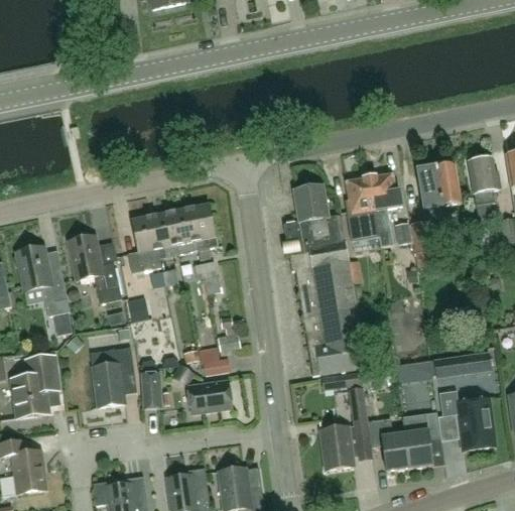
[(188,0),(150,0),(152,8),(188,0)]
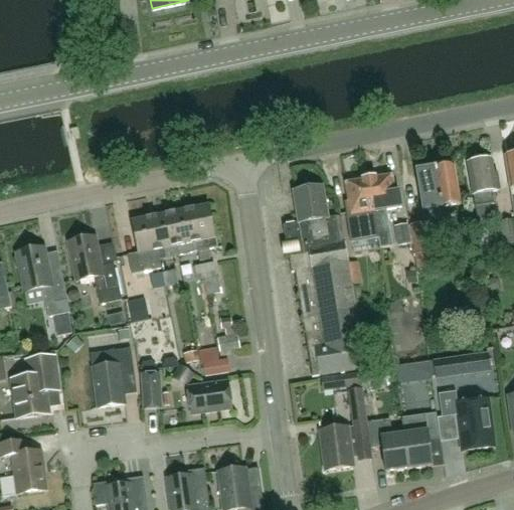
[(76,125),(69,127),(70,132),(71,136),(75,135),(78,134),(76,125)]
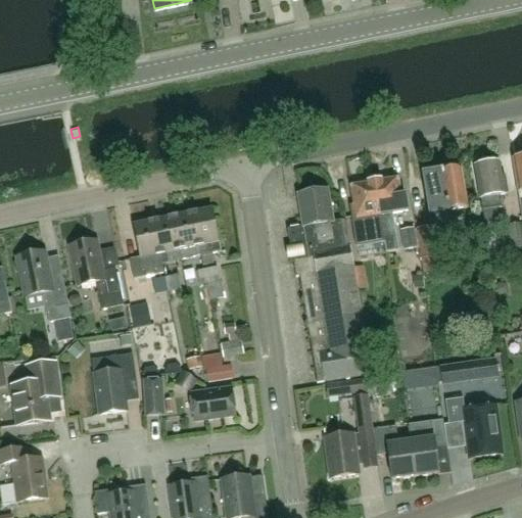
[(521,154),(513,156),(518,187),(517,187),(521,216),(521,154)]
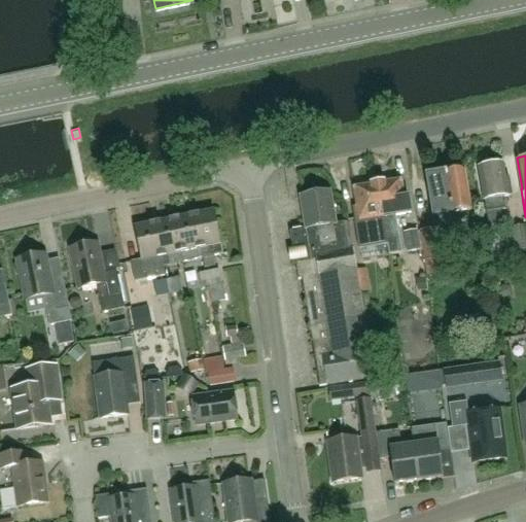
[(513,193),(510,174),(505,174),(502,160),(479,164),(484,197),(489,223),(503,220),(501,207),(505,207),(503,194),(513,193)]
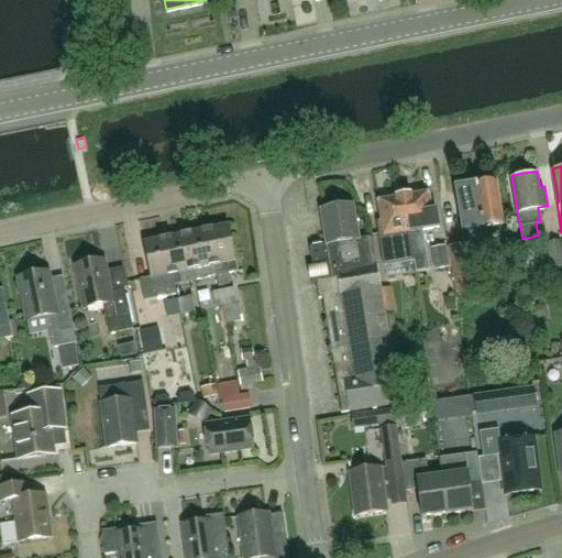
[(492,173),(476,176),(476,181),(455,185),(463,228),(503,221),(495,177),(493,178),(492,173)]
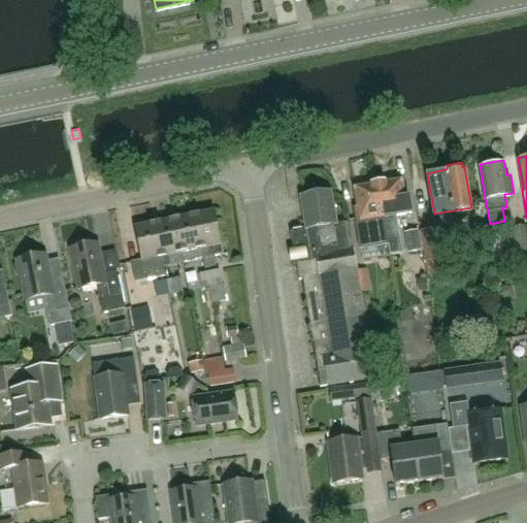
[(402,177),(377,182),(383,215),(389,254),(401,252),(394,213),(412,209),(408,193),(404,194),(402,177)]
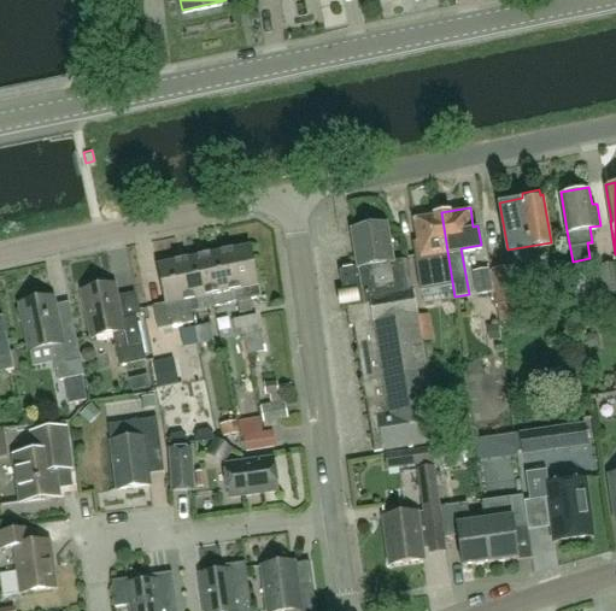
[(429,253),(447,251),(441,212),(414,217),(417,238),(414,239),(416,254),(415,256),(420,287),(434,285),(429,253)]
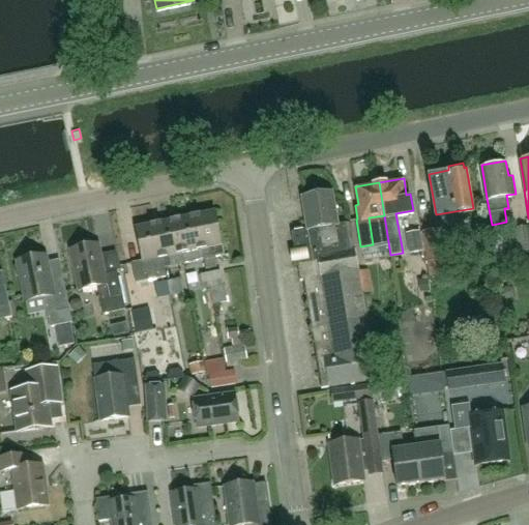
[(331,190),(302,194),(307,226),(336,222),(331,190)]
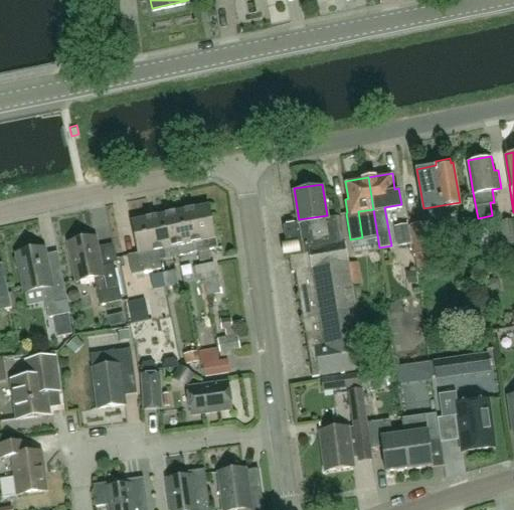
[(207,202),(188,206),(197,248),(199,258),(209,256),(207,246),(216,244),(207,202)]
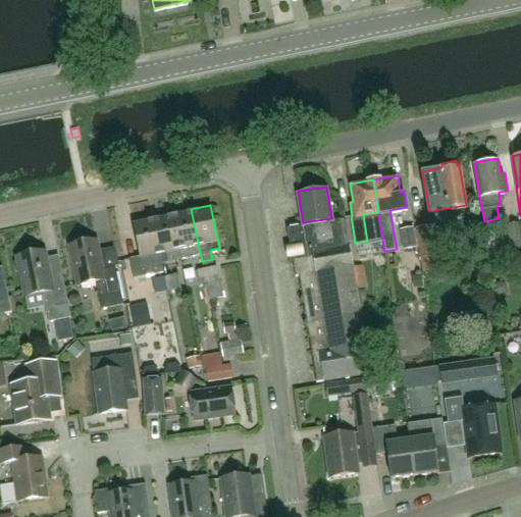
[(200,252),(191,209),(170,213),(178,248),(180,256),(200,252)]
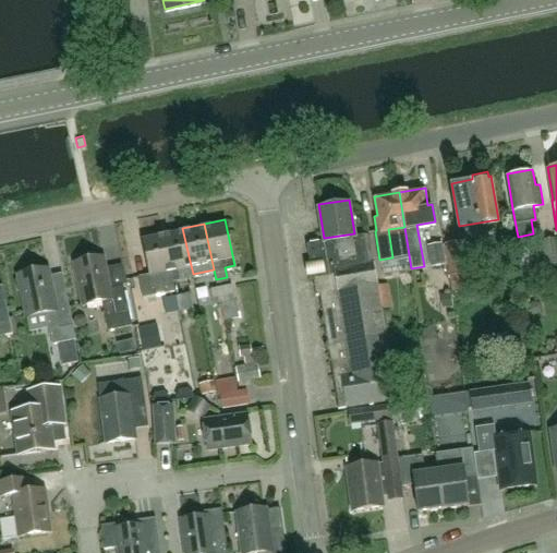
[(191,265),(182,228),(162,232),(172,278),(178,276),(177,267),(191,265)]
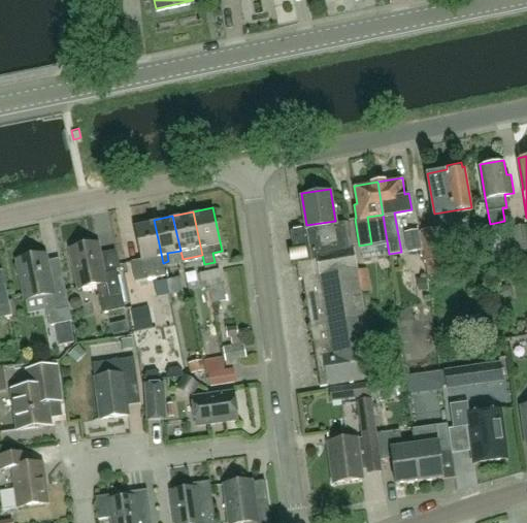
[(301,275),(319,384),(373,374),(356,268),(357,268),(349,219),(335,221),(306,225),(290,227),(298,276),(301,275)]
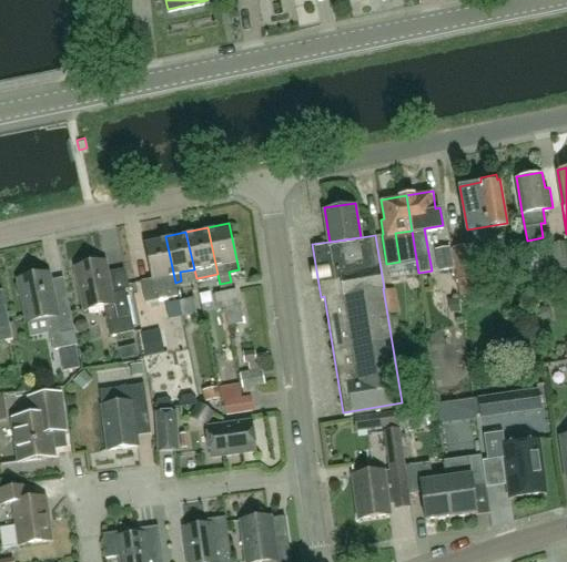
[(178,294),(175,283),(165,236),(143,241),(151,276),(140,278),(144,300),(178,294)]
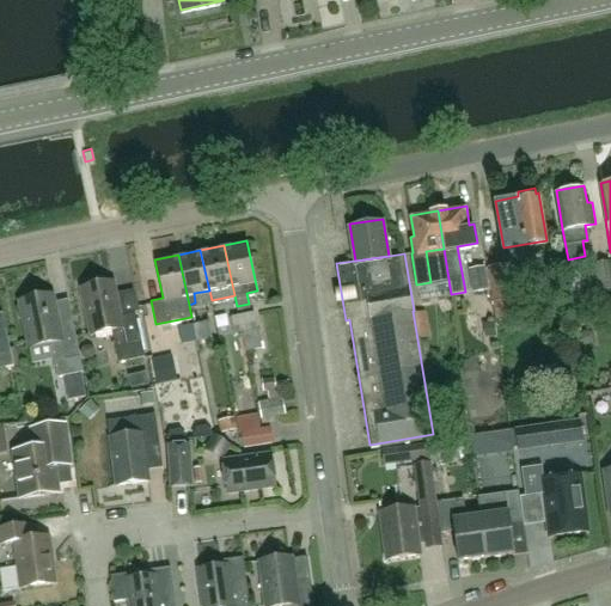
[(592,259),(597,291),(610,287),(610,262),(610,256),(592,259)]
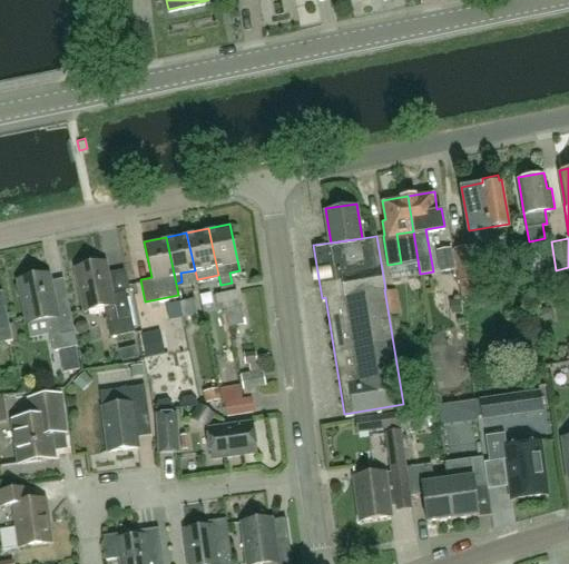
[(467,241),(450,245),(454,266),(457,277),(473,274),(467,241)]
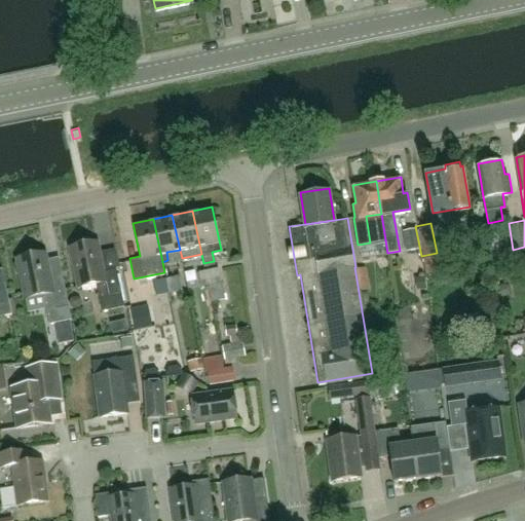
[(419,246),(415,226),(415,225),(402,227),(405,248),(419,246)]
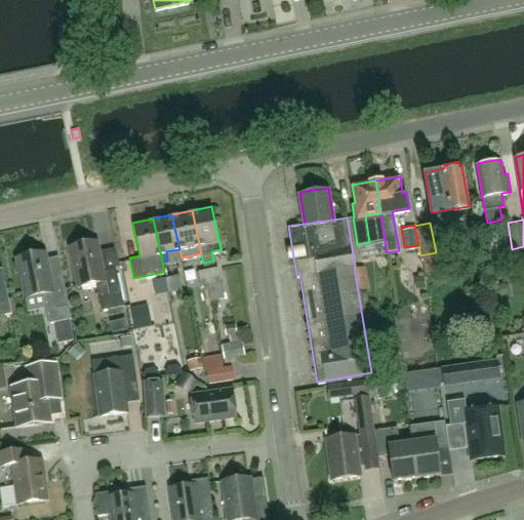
[(77,285),(95,281),(102,310),(123,305),(115,266),(103,269),(96,239),(68,245),(77,285)]
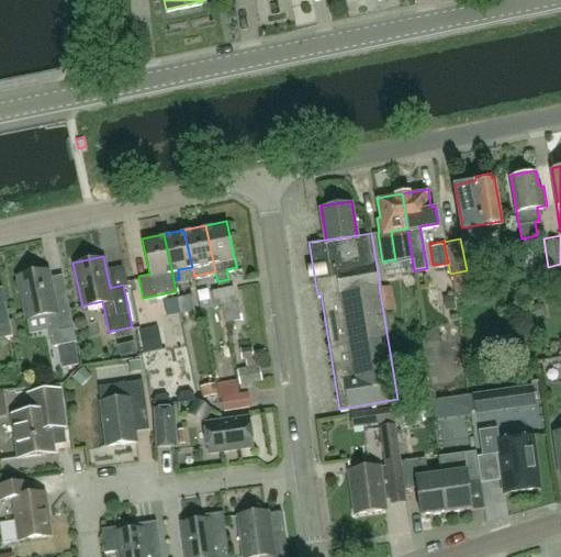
[(47,268),(17,275),(25,318),(45,313),(52,345),(76,340),(66,294),(53,297),(47,268)]
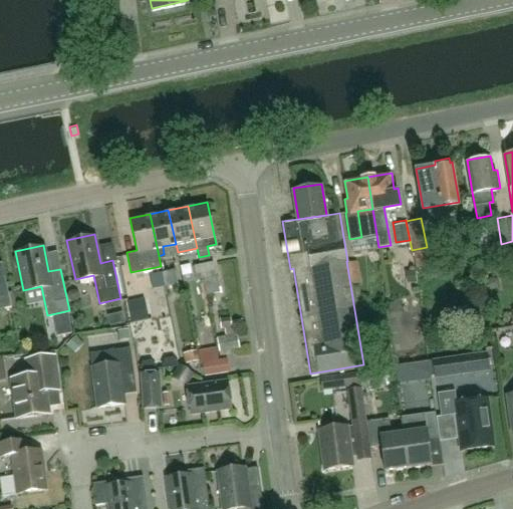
[(206,292),(219,289),(212,259),(193,263),(196,276),(202,274),(206,292)]
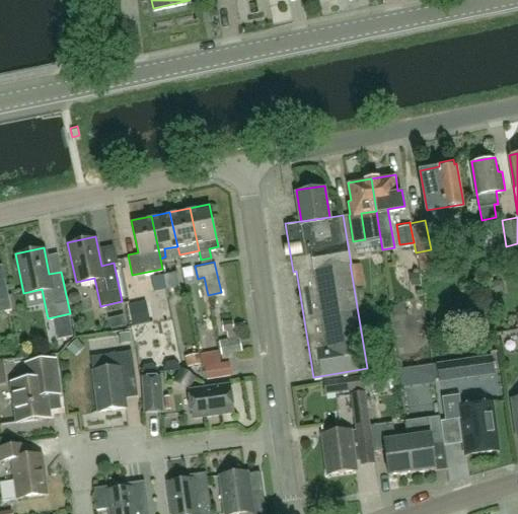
[(175,269),(150,274),(153,288),(165,286),(166,293),(179,291),(175,269)]
